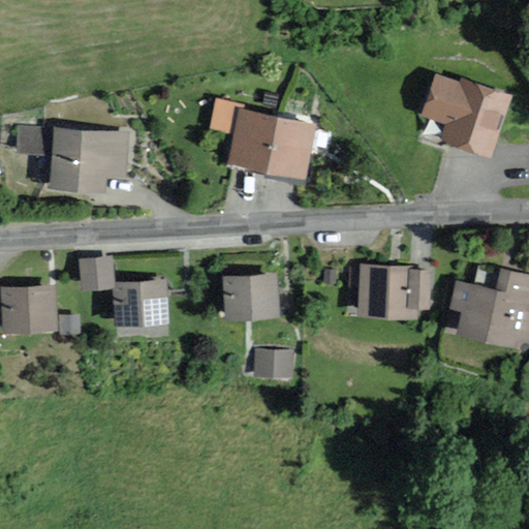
[(491,157),(510,97),(459,81),(457,87),(434,80),(421,120),(446,128),(441,142),(491,157)]
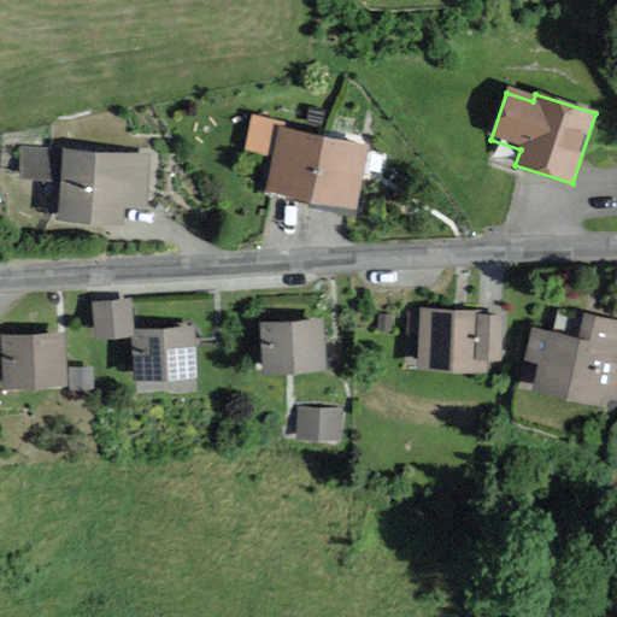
[(272,192),(359,207),(370,145),(286,130),(287,124),(253,118),(247,154),(278,160),(272,192)]
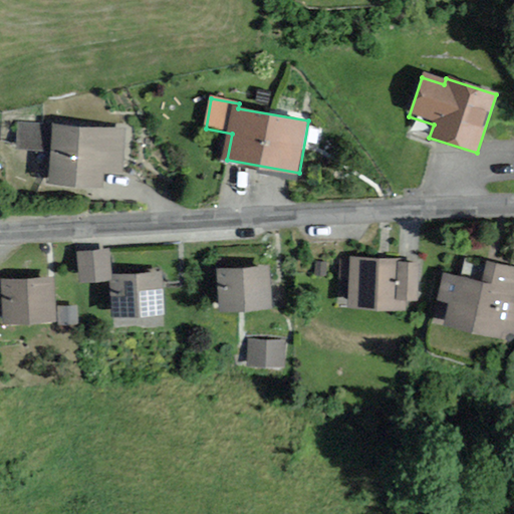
[(124,121),(51,117),(50,129),(17,126),(16,146),(53,148),(51,179),(105,182),(106,170),(121,171),(124,121)]
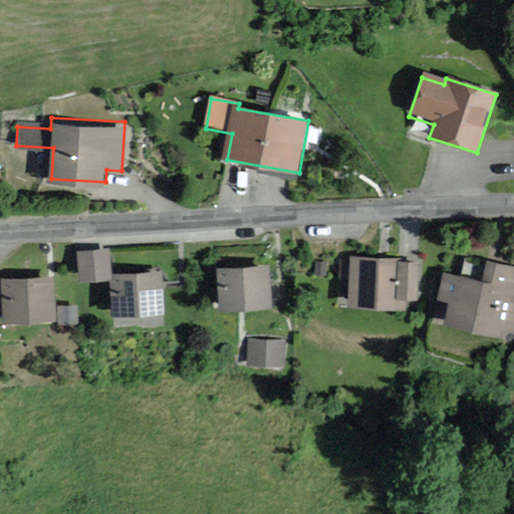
[(164,314),(161,273),(110,277),(108,252),(77,254),(79,283),(110,281),(113,318),(164,314)]
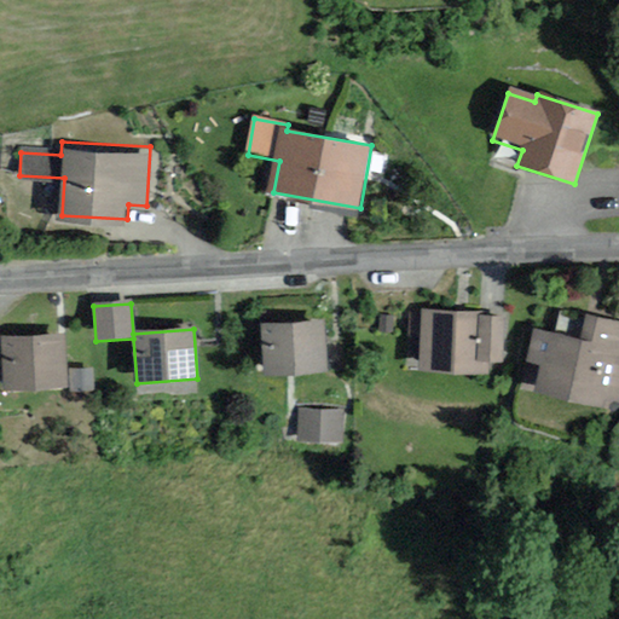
[(489,369),(489,310),(422,311),(422,369),(489,369)]
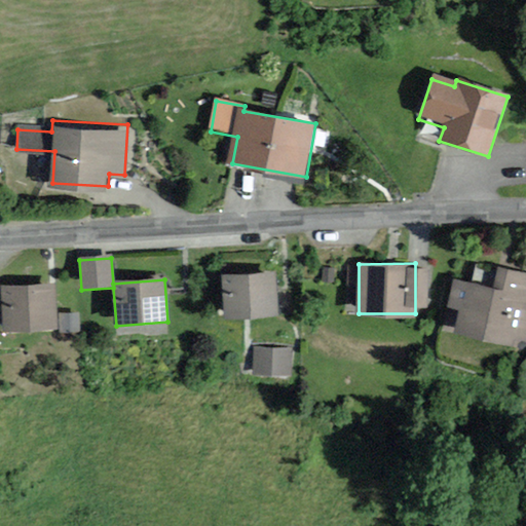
[(525,346),(525,275),(492,270),(490,288),(454,283),(450,310),(461,311),(457,337),(525,346)]
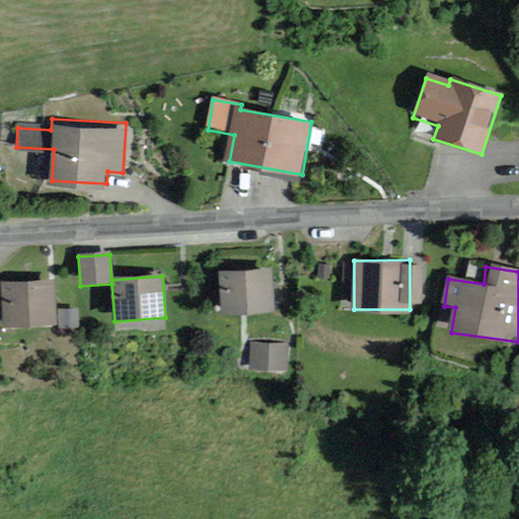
[(274,313),(270,270),(219,275),(223,317),(274,313)]
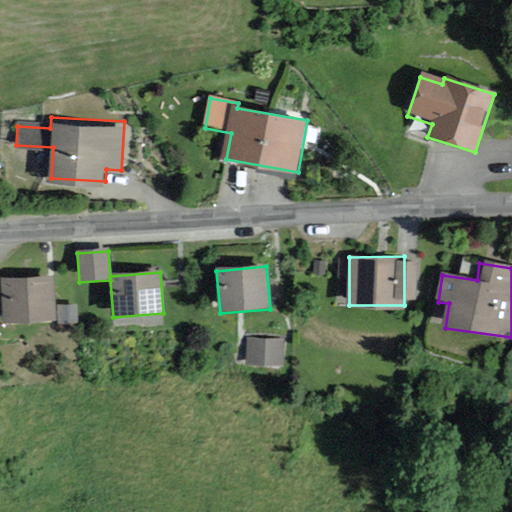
[(56,320),(52,277),(0,281),(0,284),(4,325),(56,320)]
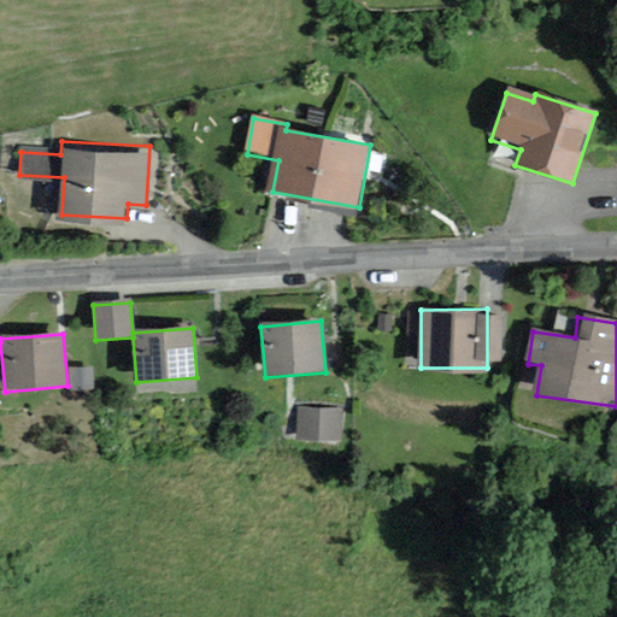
[(342,439),(342,410),(304,410),(304,439),(342,439)]
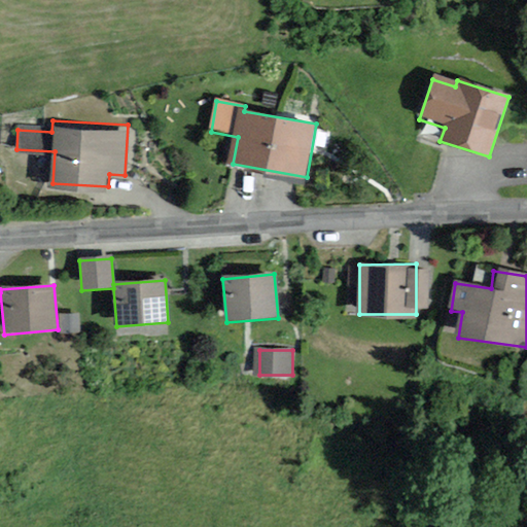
All buildings are outlined.
